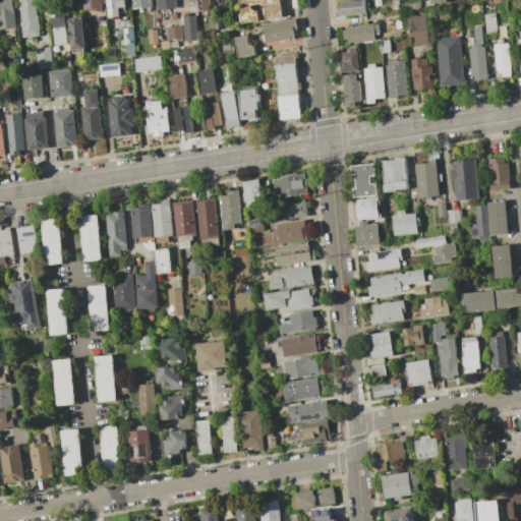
[(0,0),(11,0),(15,26),(0,27),(0,0)]
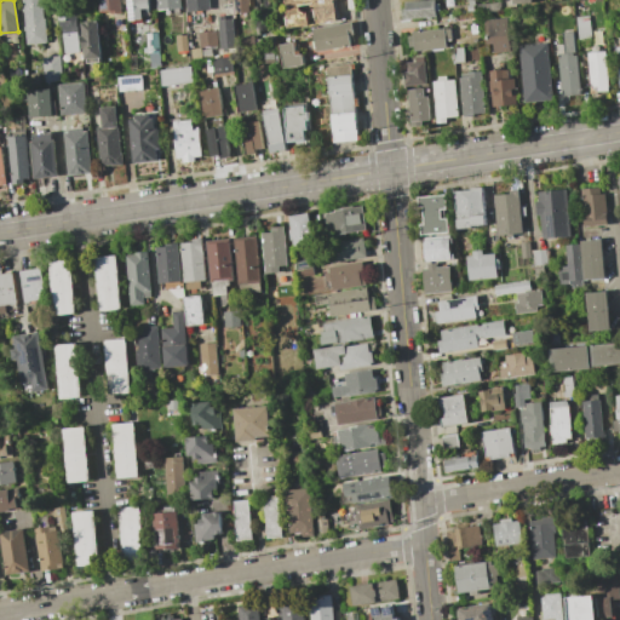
[(41,0),(46,42),(26,44),(21,0),(41,0)]
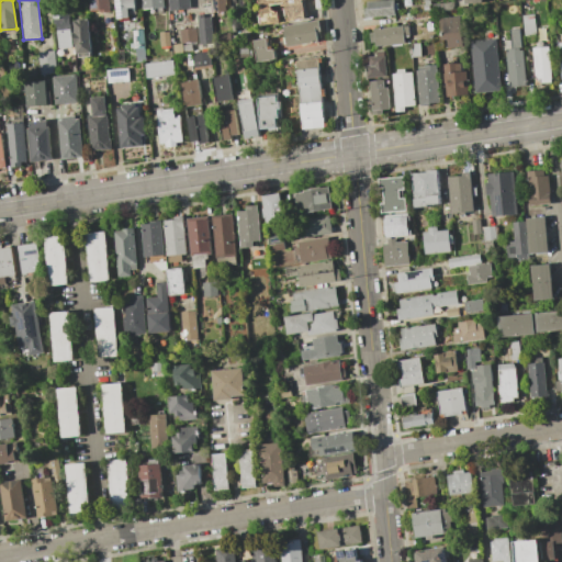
[(109,0),(110,11),(99,12),(99,10),(89,10),(88,0),(109,0)]
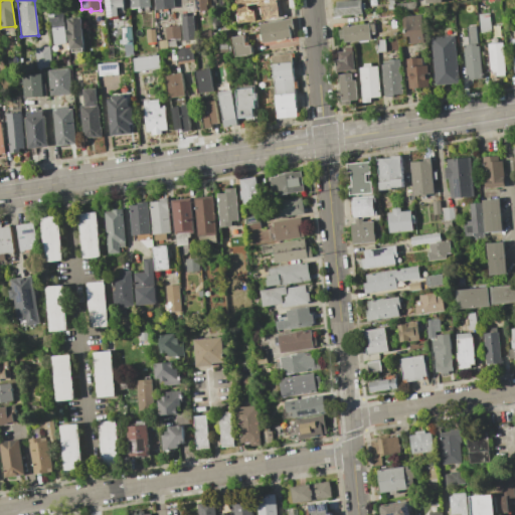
[(123,0),(124,6),(117,7),(118,15),(107,16),(105,0),(123,0)]
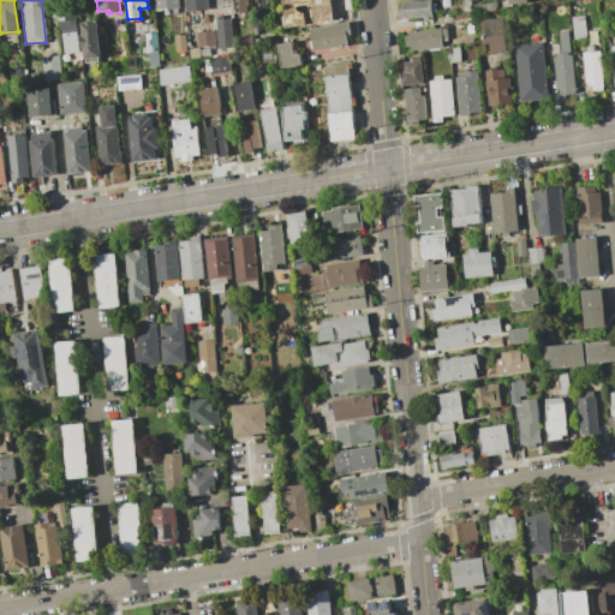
[(154,0),(154,10),(178,9),(177,0),(154,0)]
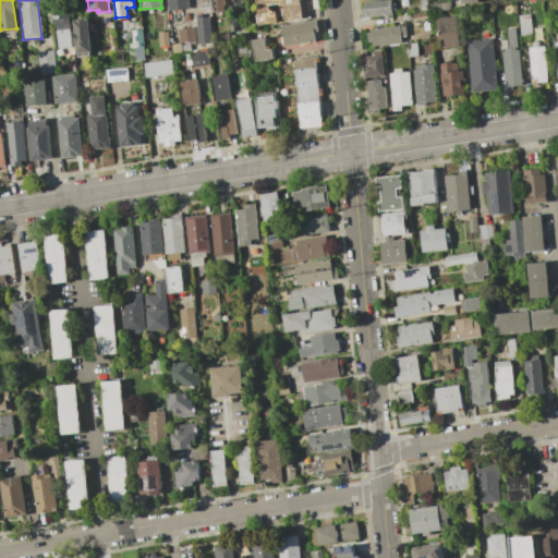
[(167,0),(186,0),(187,8),(168,10),(167,0)]
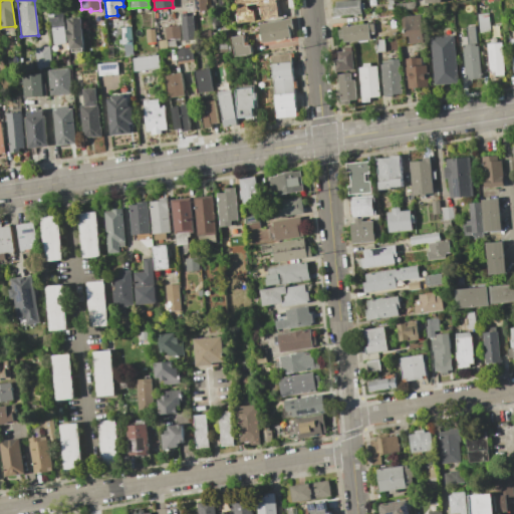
[(192,0),(204,0),(205,10),(193,11),(192,0)]
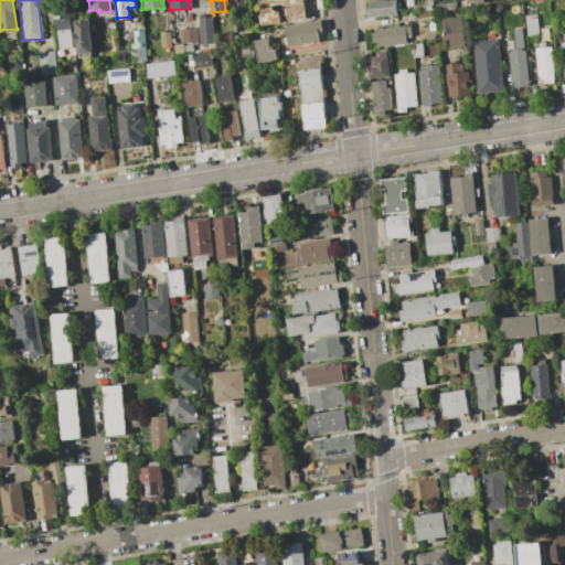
[(302,0),(306,19),(288,21),(285,3),(272,6),(273,11),(278,10),(280,22),(262,25),(259,14),(260,14),(258,0),(302,0)]
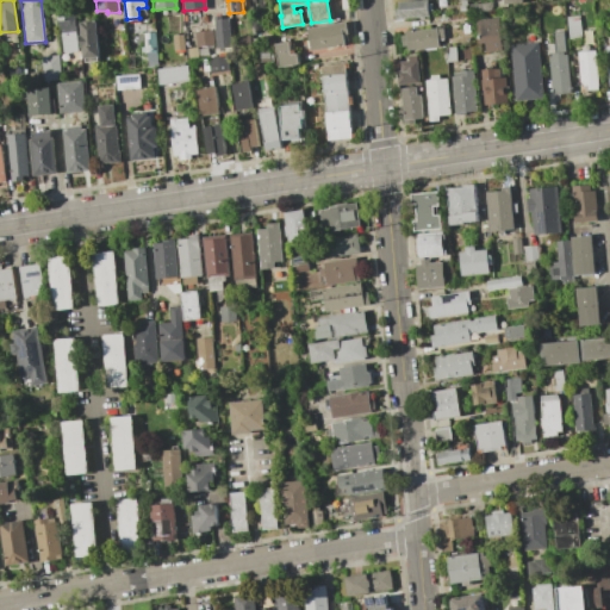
[(399,8),(398,2),(418,0),(429,0),(430,16),(400,19),(400,18),(397,19),(396,10),(399,8)]
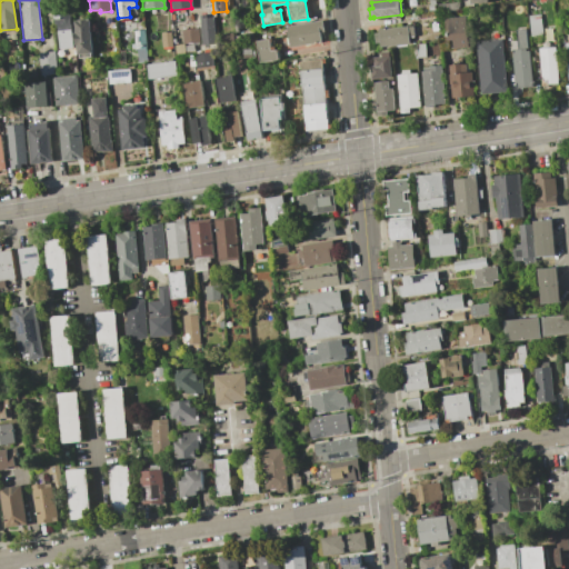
[(511,3),(527,1),(528,11),(512,13),(511,3)]
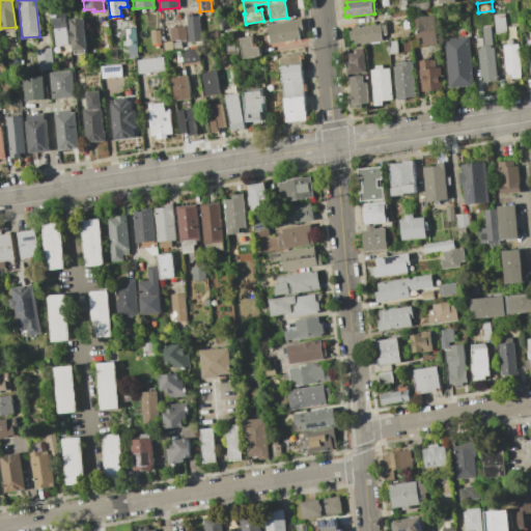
[(49,5),(63,4),(66,45),(54,45),(52,22),(50,22),(49,5)]
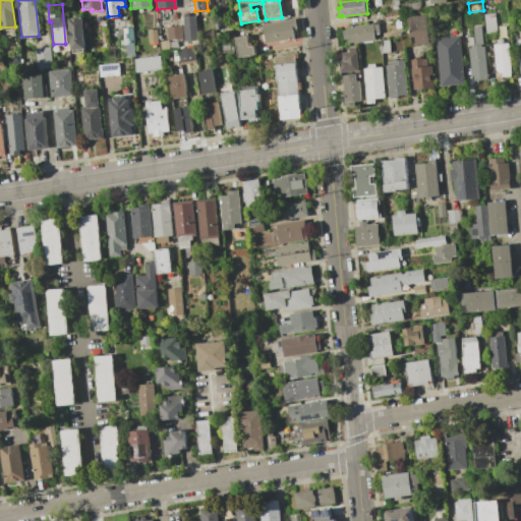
[(159,12),(172,10),(173,17),(160,18),(159,12)]
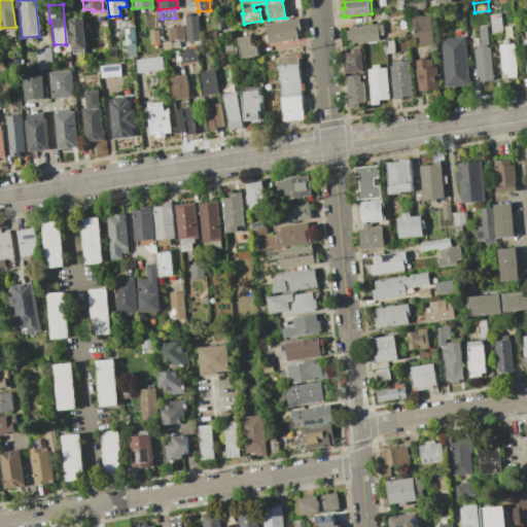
[(189,13),(189,15),(197,15),(199,40),(186,41),(184,13),(189,13)]
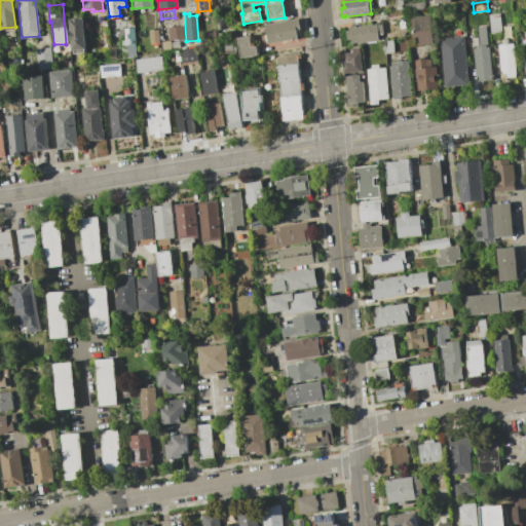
[(489,15),(500,13),(502,32),(491,33),(489,15)]
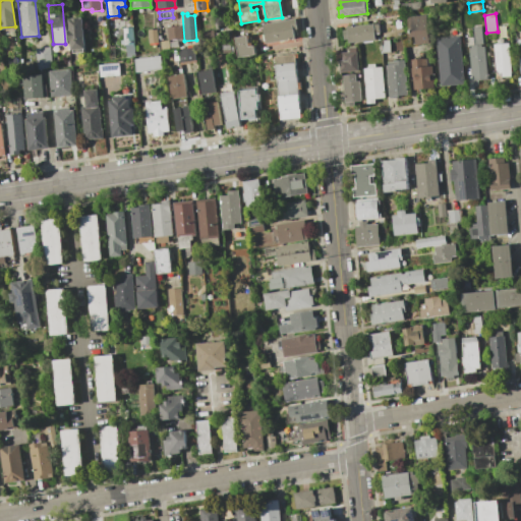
[(415,36),(410,37),(408,17),(427,15),(428,33),(429,33),(429,43),(415,44),(415,36)]
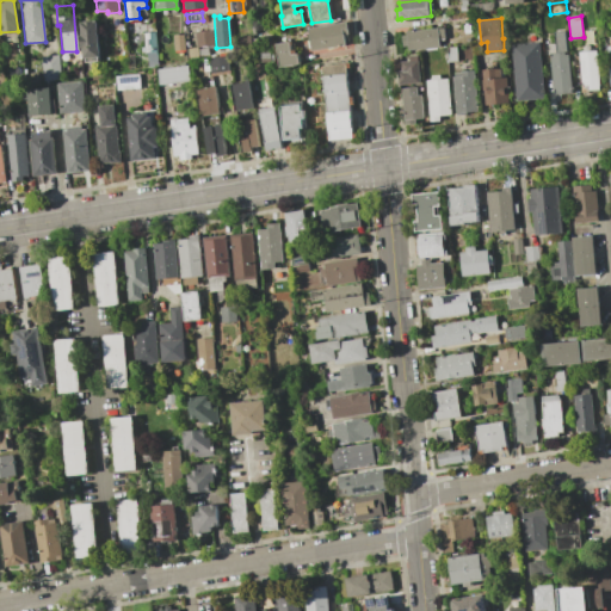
[(81,35),(80,22),(96,20),(99,56),(97,56),(97,61),(84,61),(82,47),(80,47),(79,35),(81,35)]
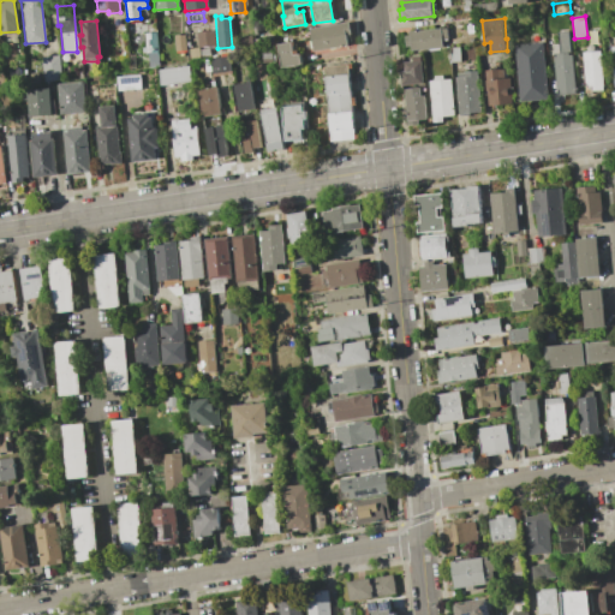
[(310,39),(309,28),(348,22),(350,34),(346,35),(347,45),(311,51),(310,48),(309,39),(310,39)]
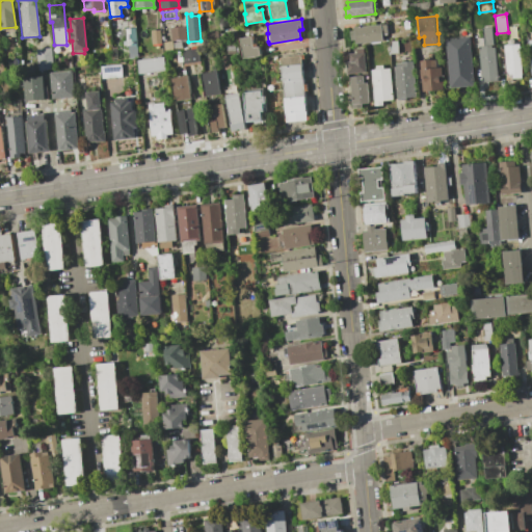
[(382,34),(383,42),(356,45),(355,41),(351,41),(351,31),(355,31),(354,27),(382,25),(388,24),(389,33),(382,34)]
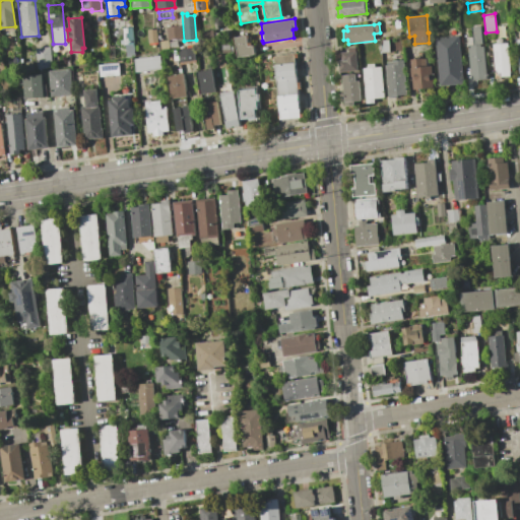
[(181,24),(182,38),(167,39),(166,26),(181,24)]
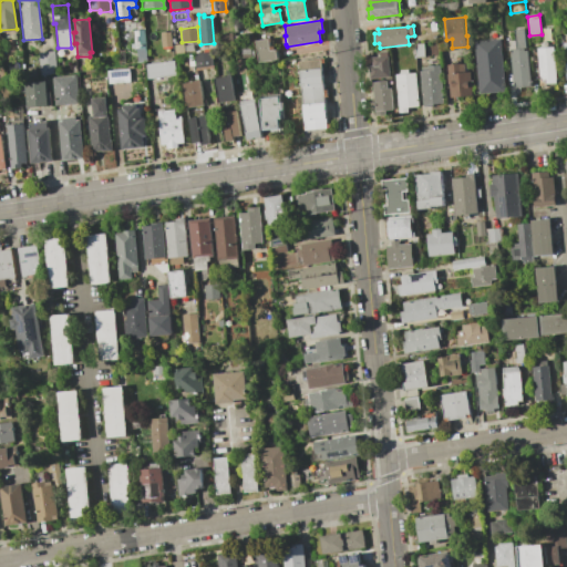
[(502,27),(511,27),(512,42),(503,42),(502,27)]
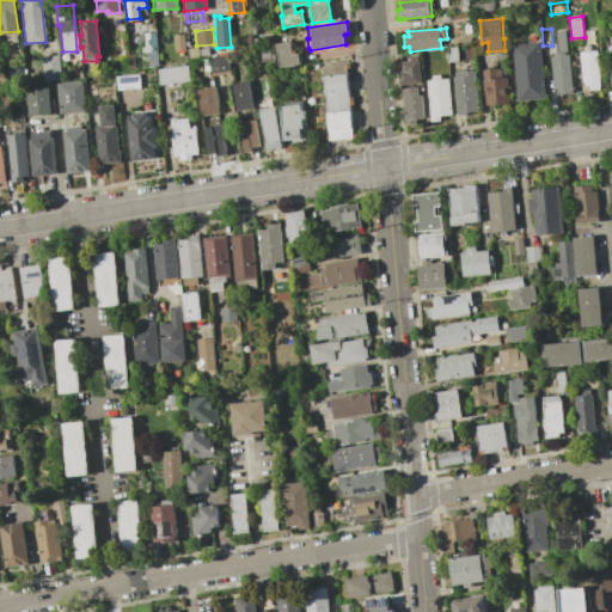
[(154,31),(157,65),(148,65),(147,50),(144,50),(144,32),(154,31)]
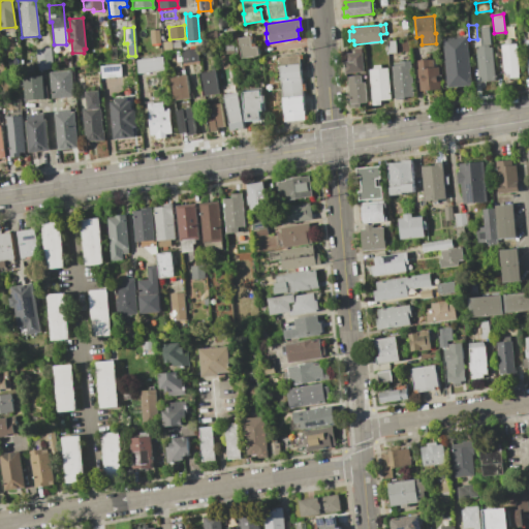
[(481,44),(490,44),(489,27),(480,28),(481,44)]
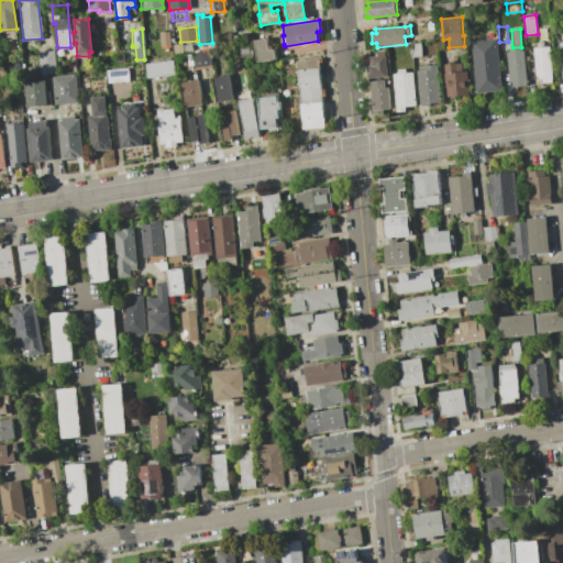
[(168,32),(169,45),(161,45),(159,33),(168,32)]
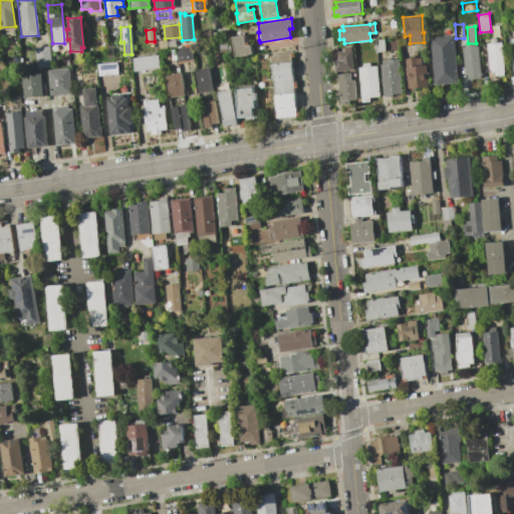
[(242,35),(244,45),(249,45),(251,53),(234,56),(231,37),(242,35)]
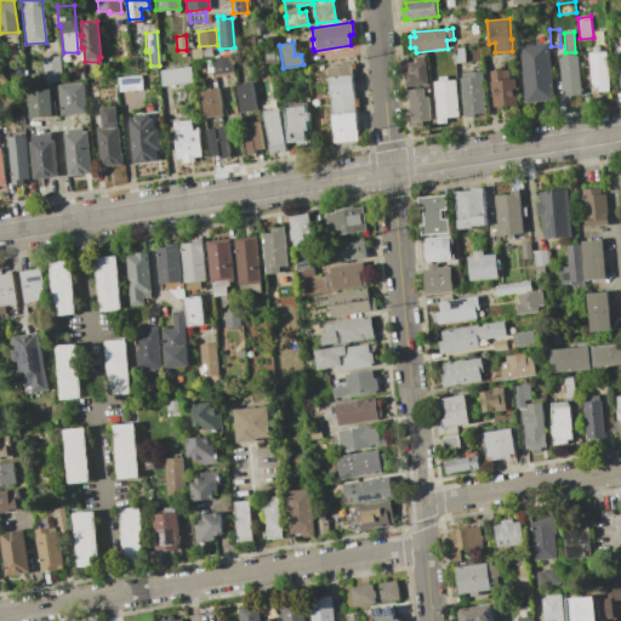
[(520,46),(550,43),(554,101),(527,103),(520,46)]
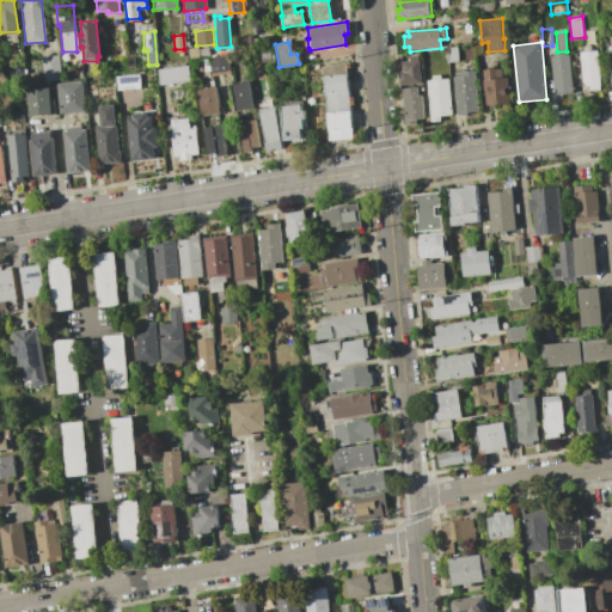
[(197,47),(199,57),(188,59),(187,48),(197,47)]
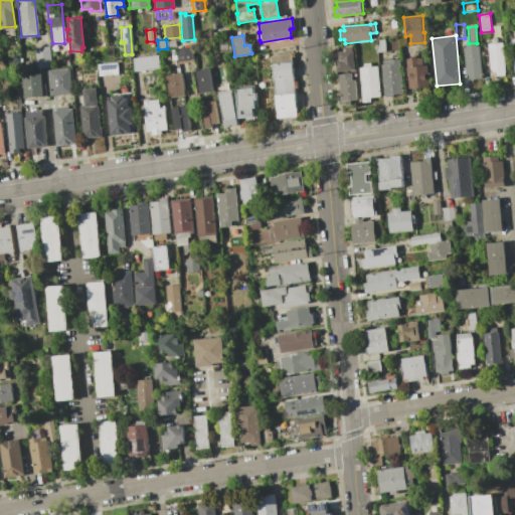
[(377,40),(386,39),(386,51),(377,52),(377,40)]
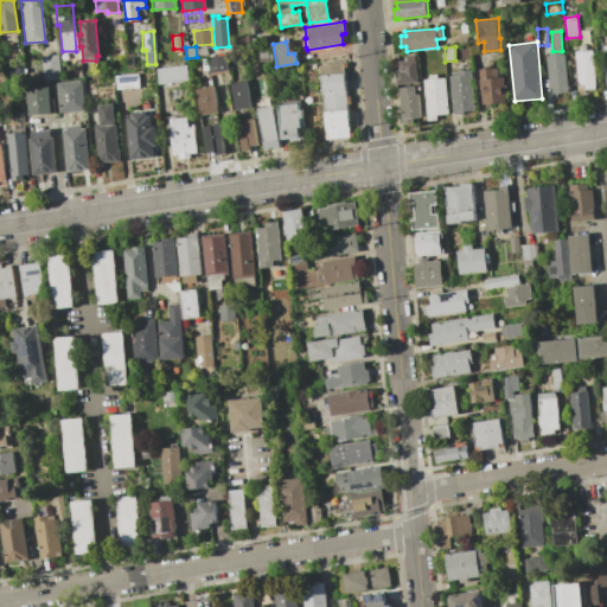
[(585,84),(577,85),(575,52),(593,51),(595,82),(596,89),(585,90),(585,84)]
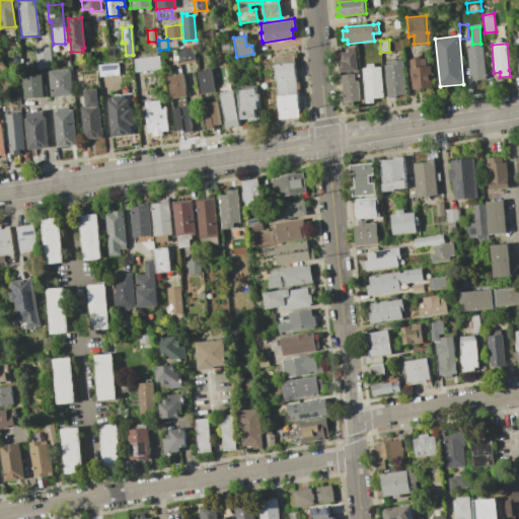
[(49,46),(51,67),(36,69),(34,48),(49,46)]
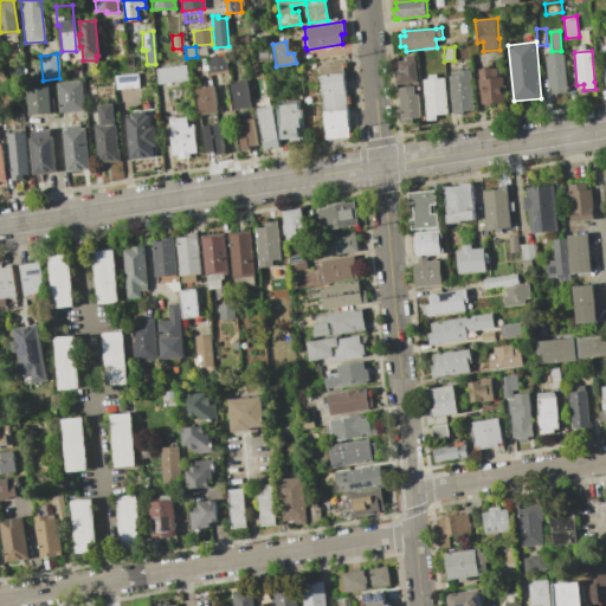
[(547,56),(565,53),(569,92),(550,95),(547,56)]
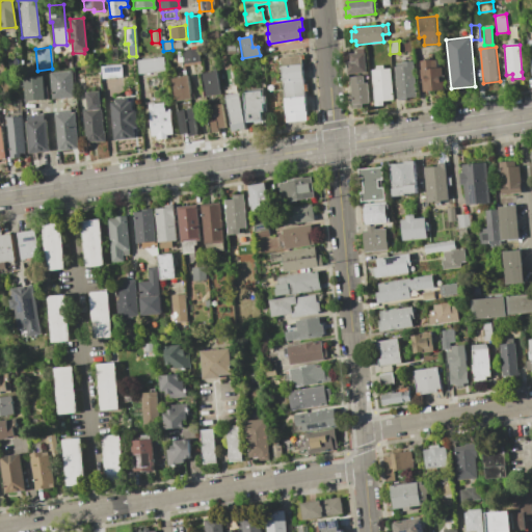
[(197,48),(200,61),(183,64),(181,50),(197,48)]
